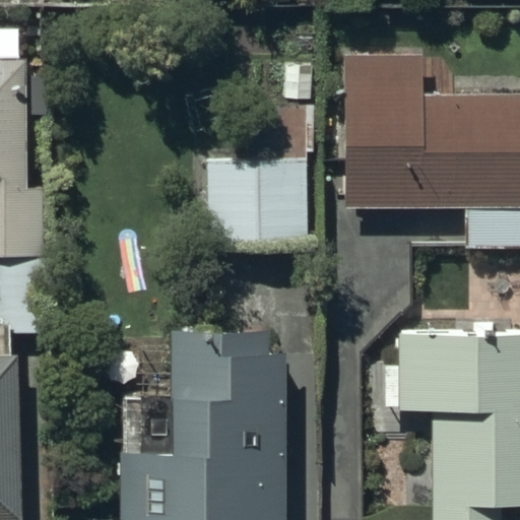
[(0,39),(0,228),(37,229),(36,170),(15,170),(14,39),(0,39)]
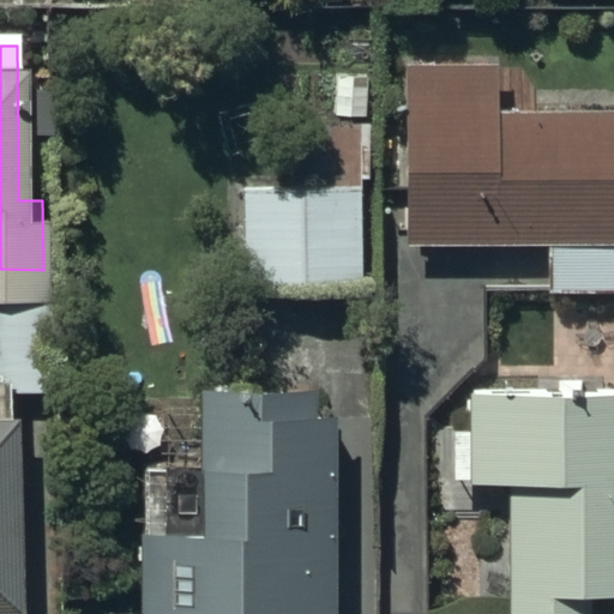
[(499,59),(405,59),(405,246),(486,246),(486,295),(613,294),(613,110),(499,112),(499,59)]
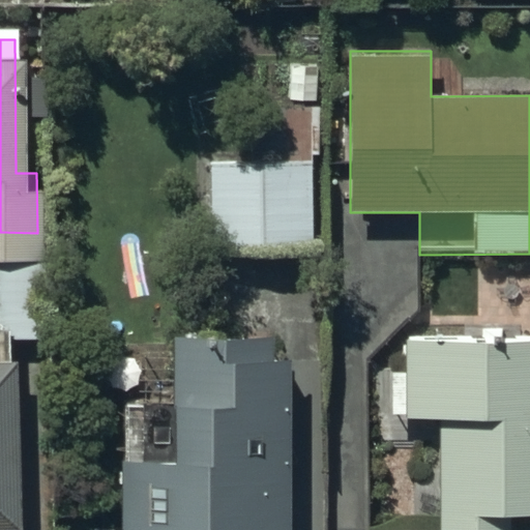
[(251,164),(208,165),(209,255),(312,254),(311,162),(320,162),(320,108),(249,109),(251,164)]
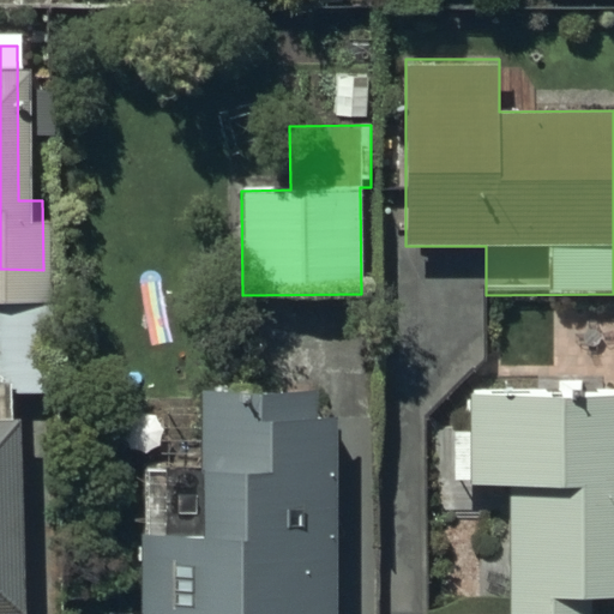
[(0,306),(0,386),(54,386),(53,305),(0,306)]
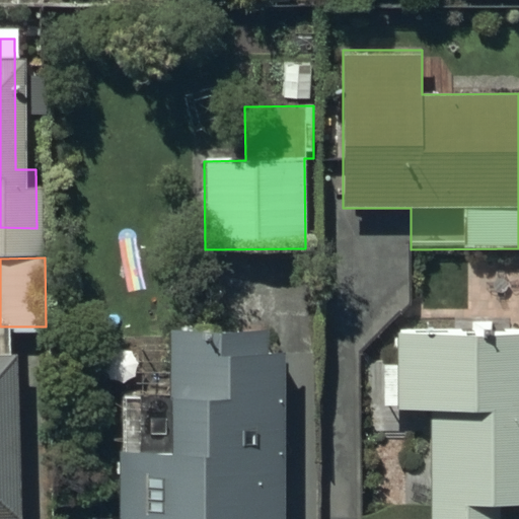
[(281,518),(282,354),(265,354),(265,329),(169,329),(168,395),(122,395),(122,452),(120,452),(119,518),(281,518)]
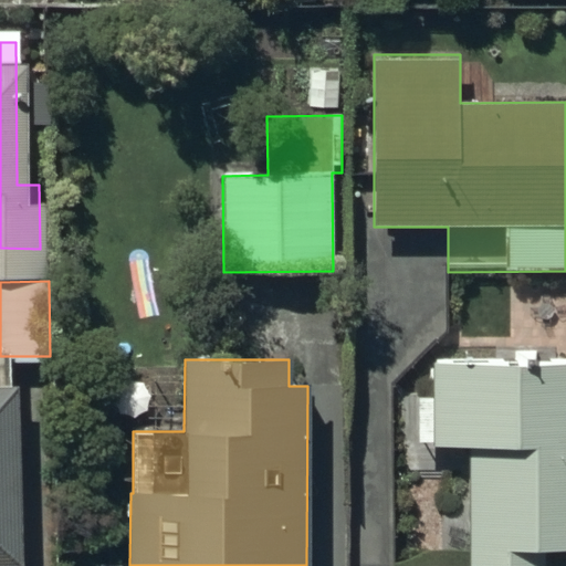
[(431,448),(467,448),(468,565),(544,565),(545,552),(565,551),(565,363),(431,366),(432,399),(417,399),(418,442),(431,442),(431,448)]
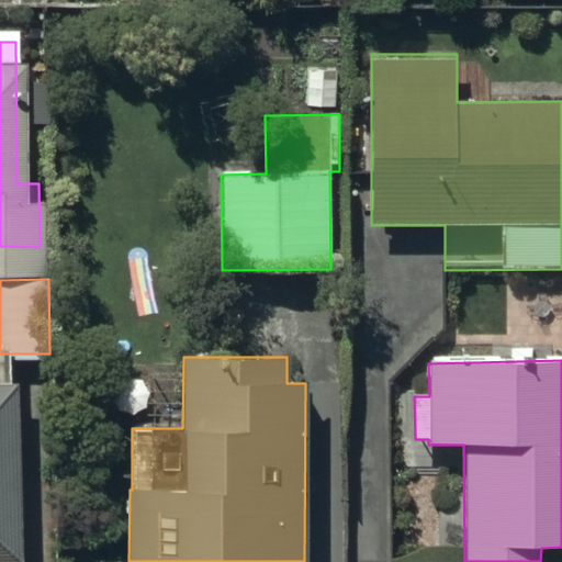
All buildings are outlined.
